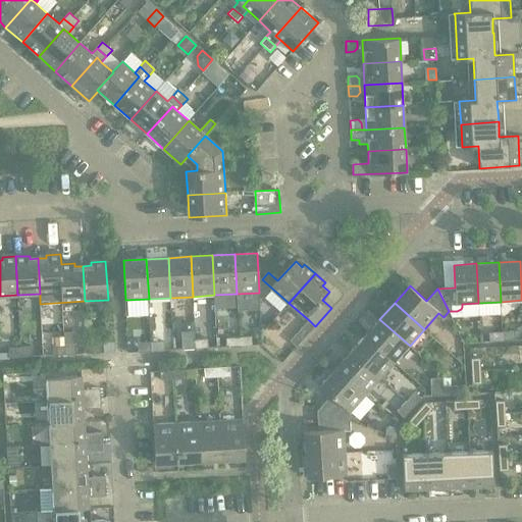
[(379,319),(365,335),(395,362),(410,346),(379,319)]
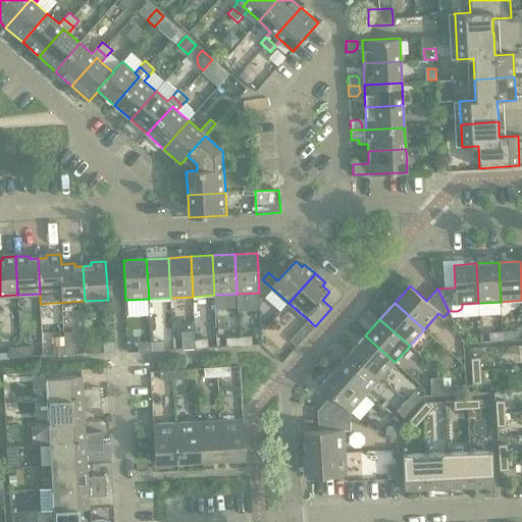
[(309,320),(296,335),(302,341),(315,326),(309,320)]
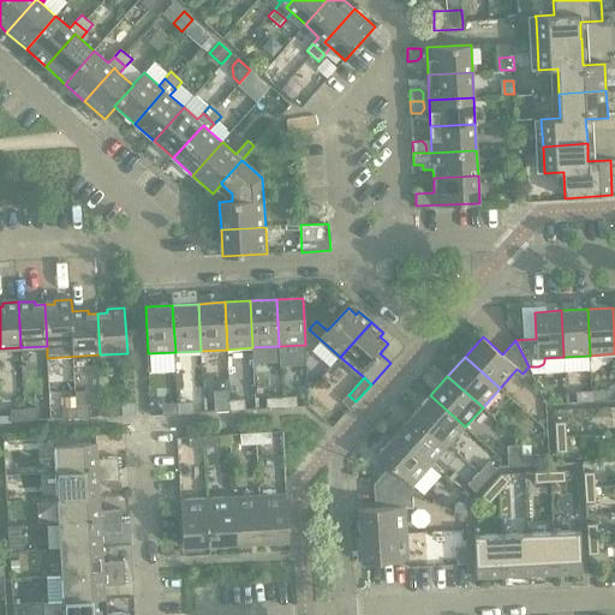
[(592,401),(592,390),(577,392),(577,402),(592,401)]
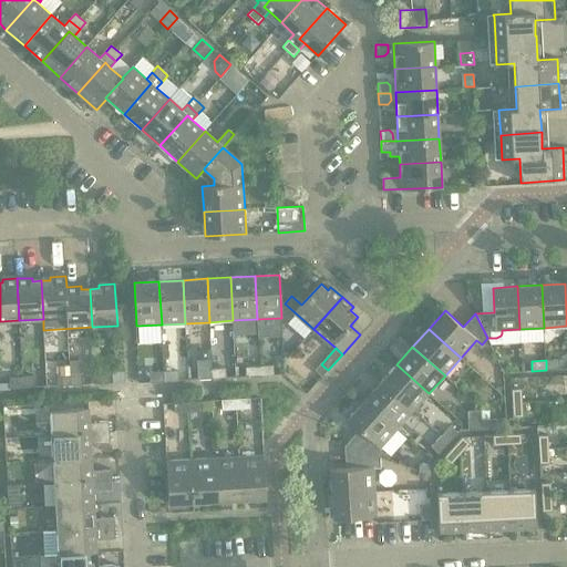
[(559,360),(546,360),(546,370),(560,369),(559,360)]
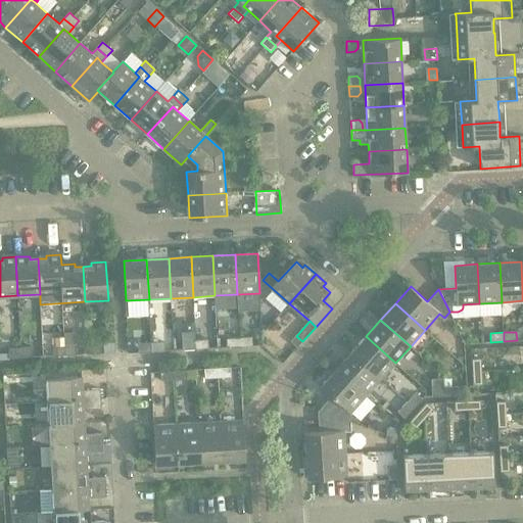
[(366,336),(351,352),(381,379),(395,363),(366,336)]
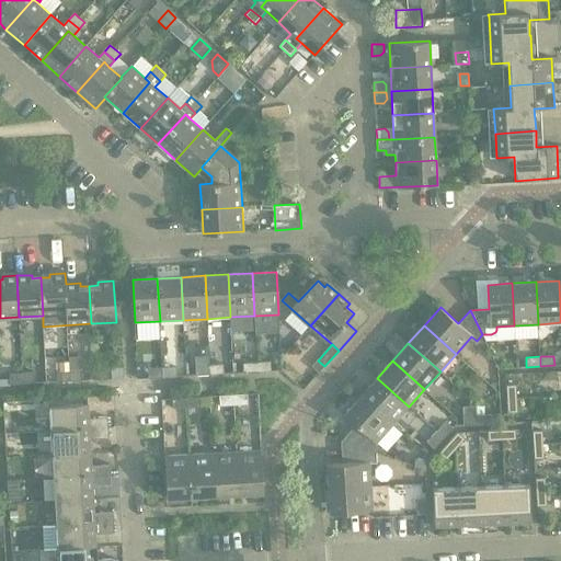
[(271,362),(256,363),(258,371),(271,371),(271,362)]
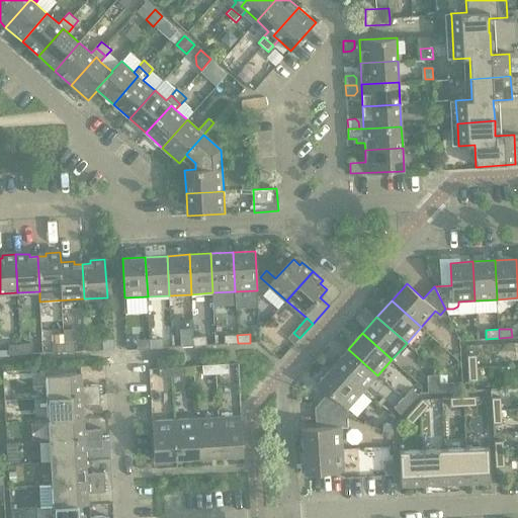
[(238,343),(237,335),(225,335),(225,344),(238,343)]
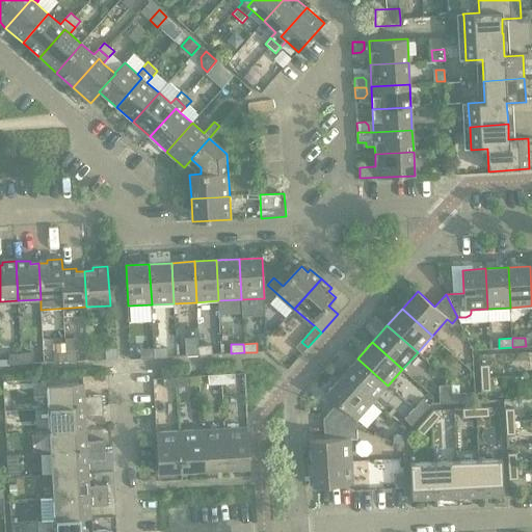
[(212,345),(198,346),(200,355),(212,354),(212,345)]
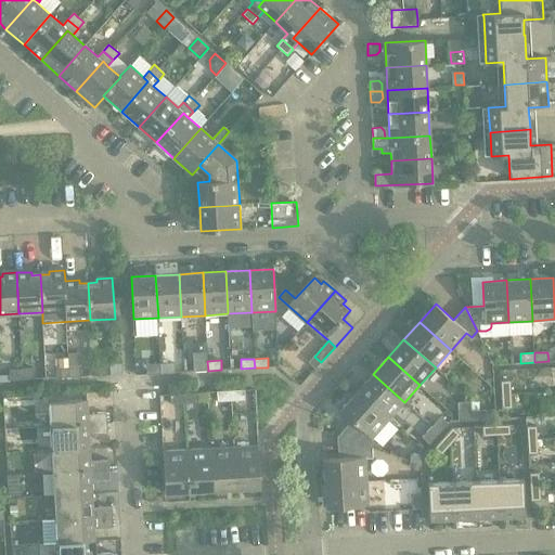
[(208,371),(207,361),(194,362),(194,372),(208,371)]
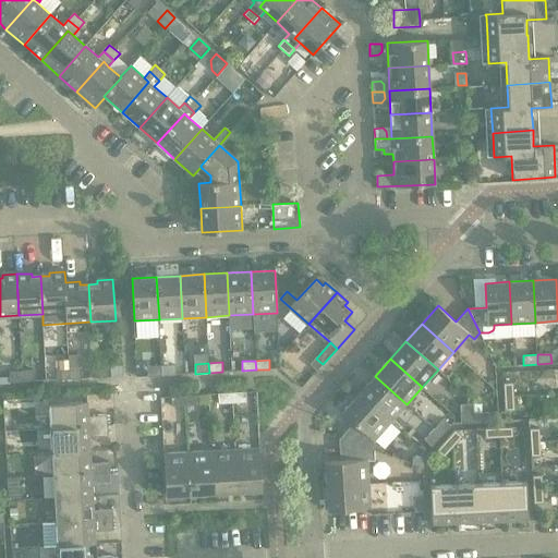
[(123,376),(123,365),(110,366),(111,376),(123,376)]
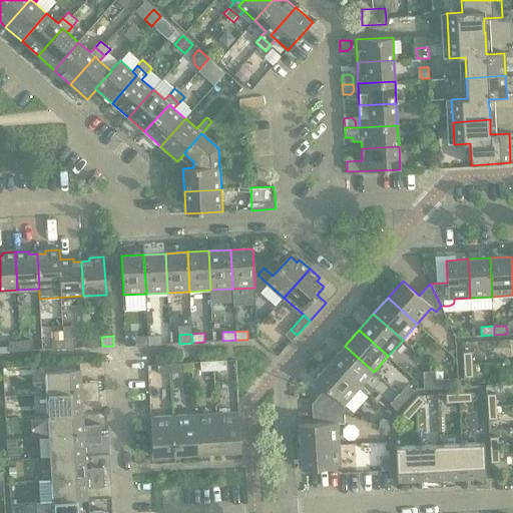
[(161,336),(148,337),(149,345),(161,345),(161,336)]
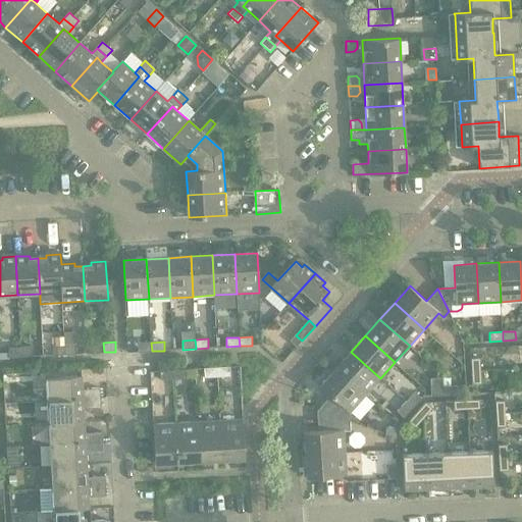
[(152,351),(151,343),(138,343),(139,352),(152,351)]
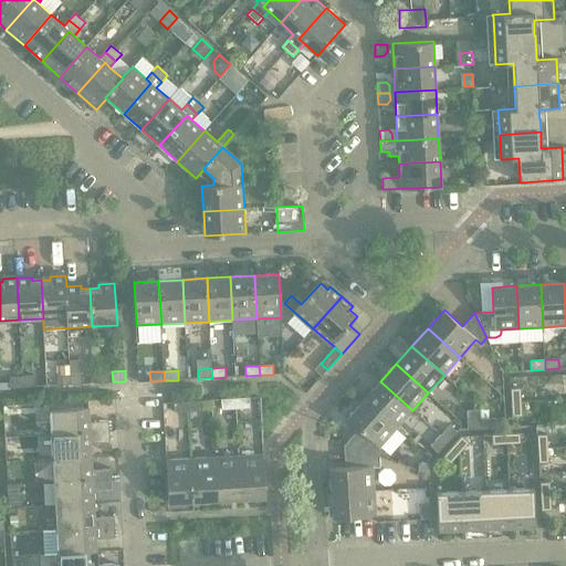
[(83,373),(70,374),(71,385),(83,384),(83,373)]
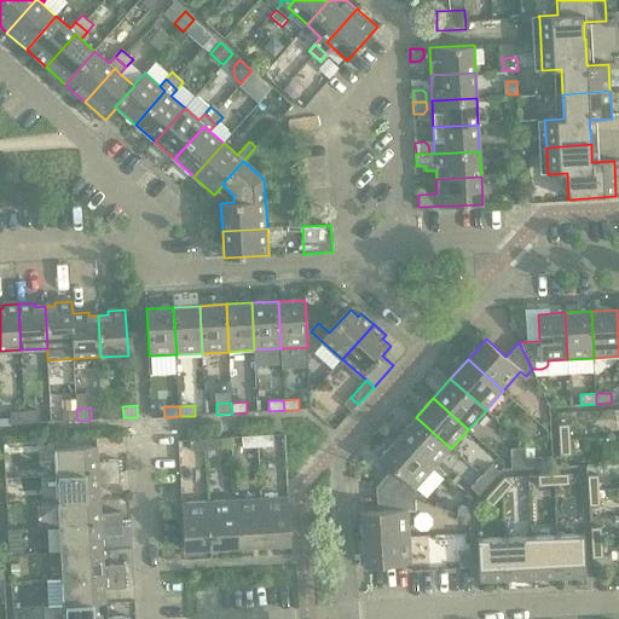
[(77,421),(76,409),(63,410),(64,421),(77,421)]
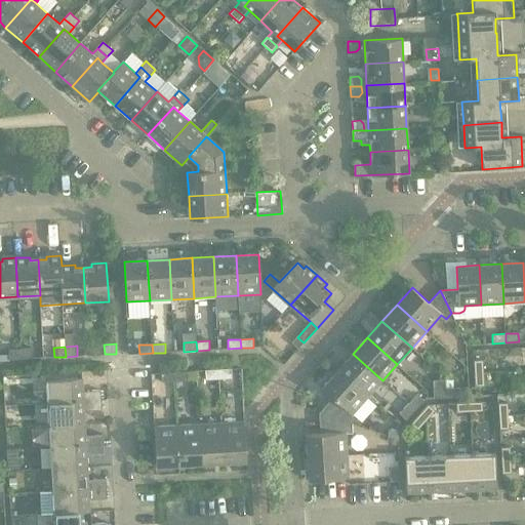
[(22,359),(21,349),(9,350),(9,360),(22,359)]
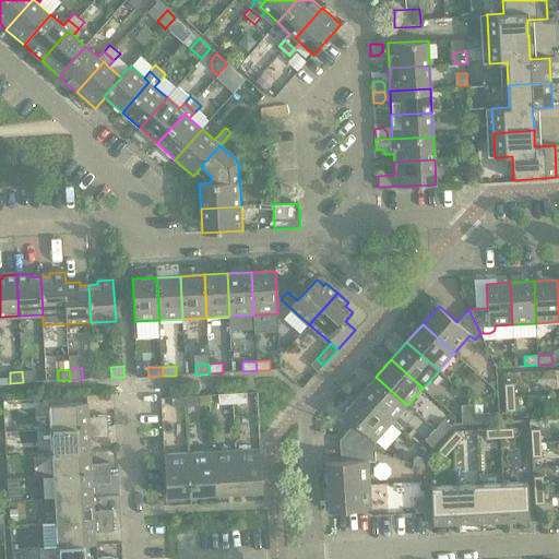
[(34,371),(22,371),(23,382),(35,382),(34,371)]
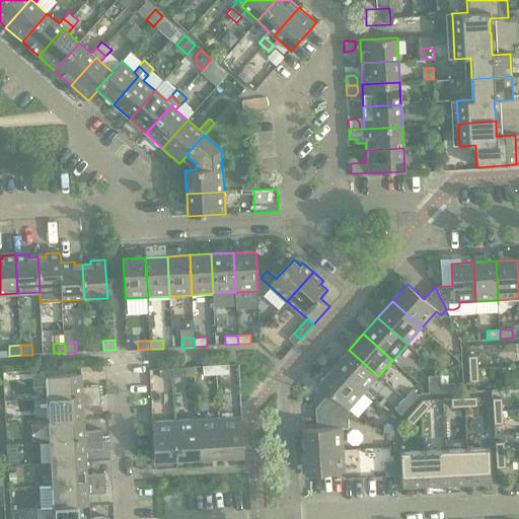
[(349,350),(334,366),(364,392),(378,376),(349,350)]
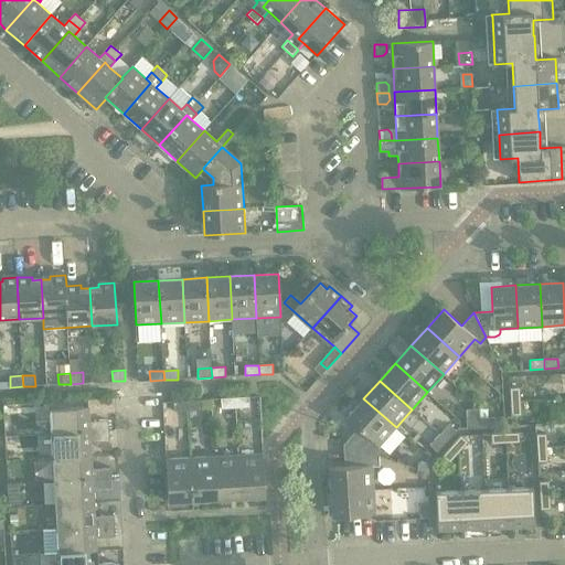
[(510,388),(511,402),(521,402),(520,387),(510,388)]
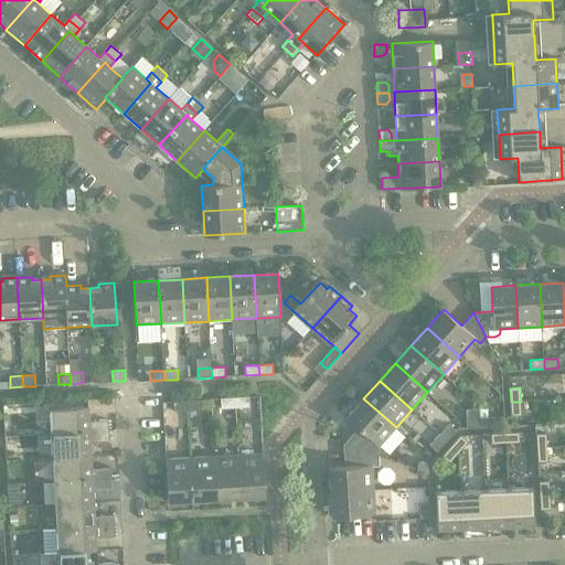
[(249,397),(235,398),(235,407),(249,407),(249,397)]
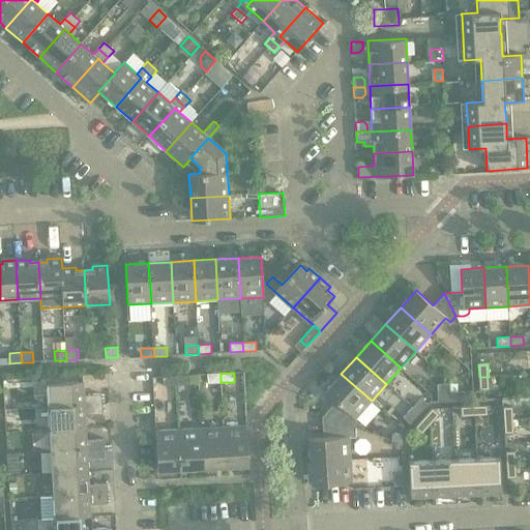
[(221,382),(221,374),(207,374),(208,383),(221,382)]
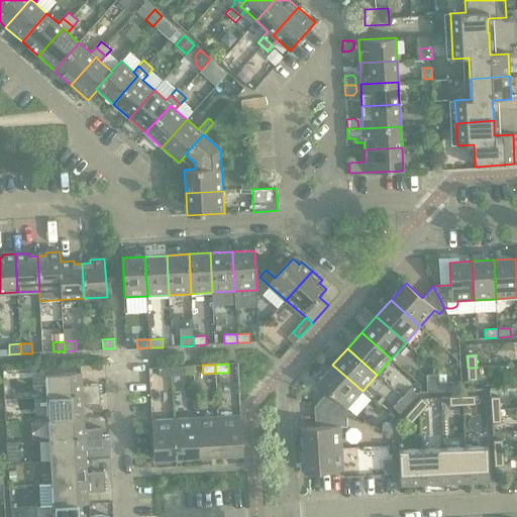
[(332,365),(317,382),(331,394),(318,408),(346,418),(351,412),(347,408),(363,391),(332,365)]
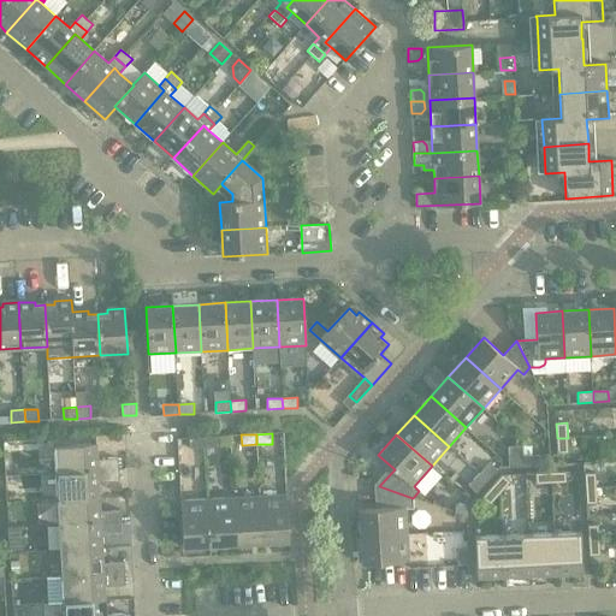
[(219,436),(205,437),(205,448),(220,446),(219,436)]
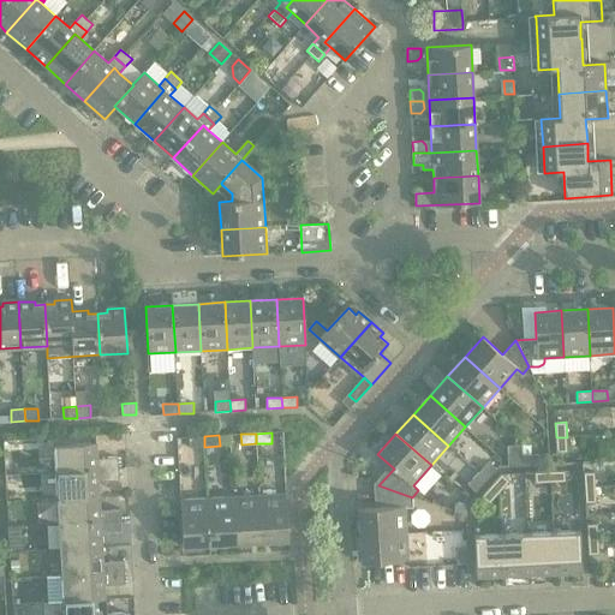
[(204,447),(204,436),(189,437),(190,448),(204,447)]
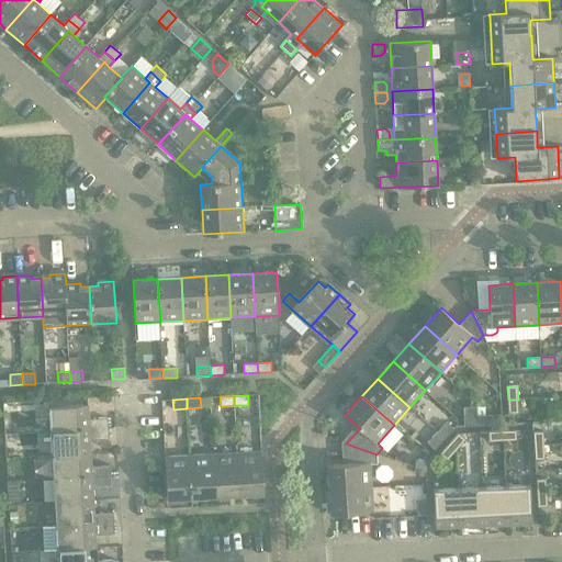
[(518,400),(508,400),(508,414),(518,413),(518,400)]
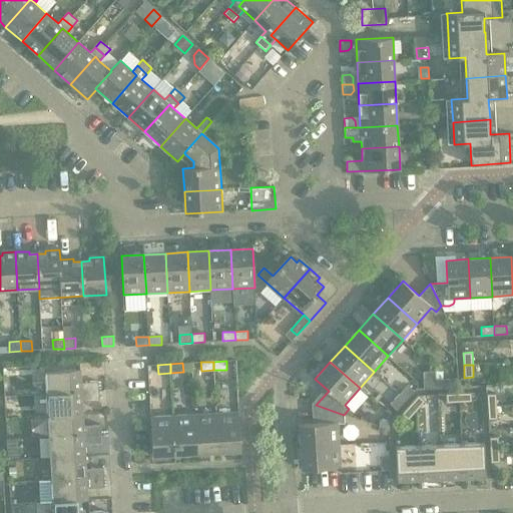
[(45,372),(46,394),(82,392),(81,370),(45,372)]
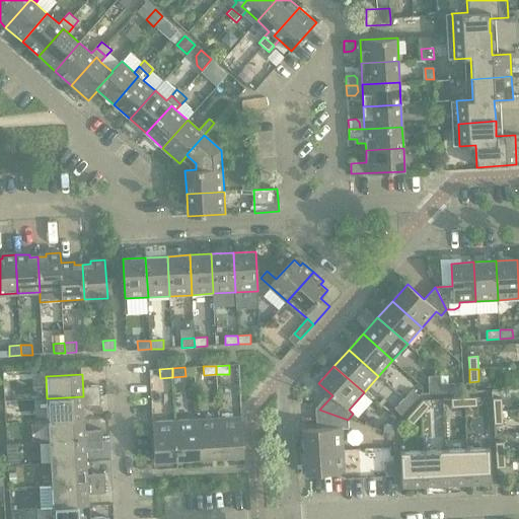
[(454,383),(441,384),(442,393),(454,392),(454,383)]
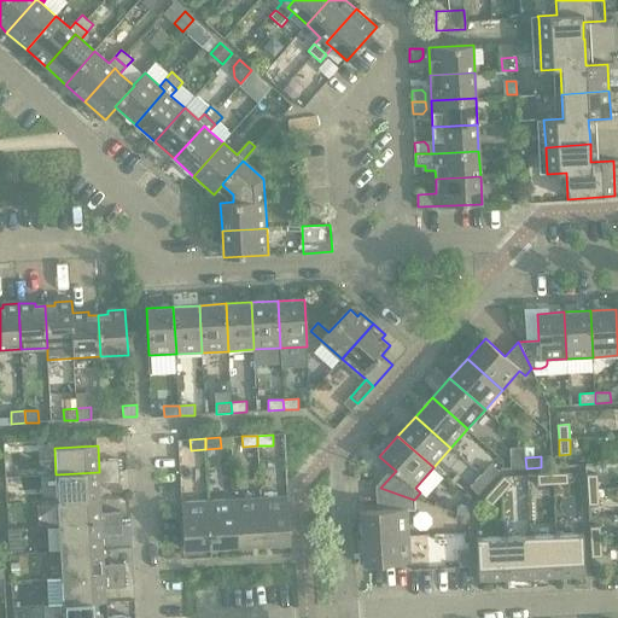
[(526,468),(525,458),(511,458),(511,468),(526,468)]
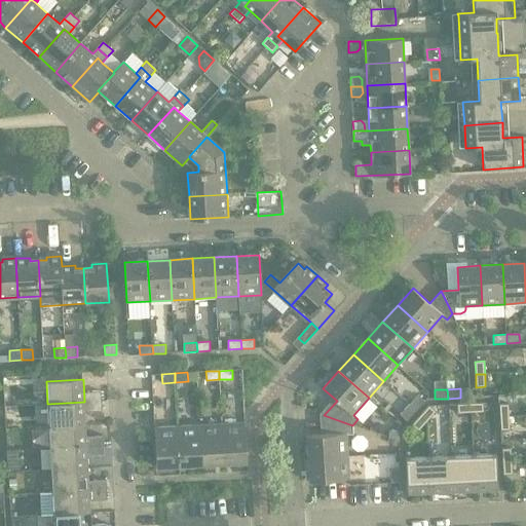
[(88,391),(88,402),(102,401),(101,391),(88,391)]
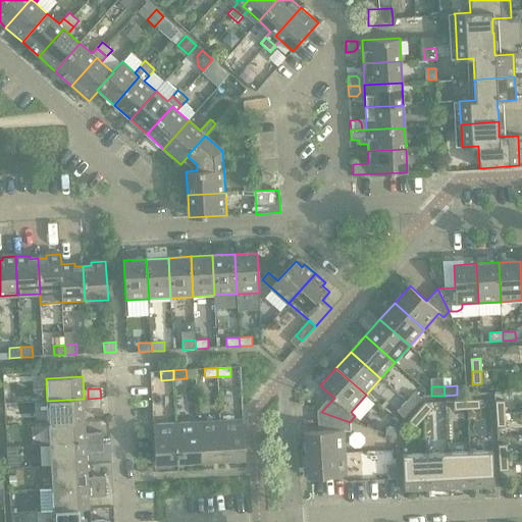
[(414,393),(406,402),(413,408),(421,398),(414,393)]
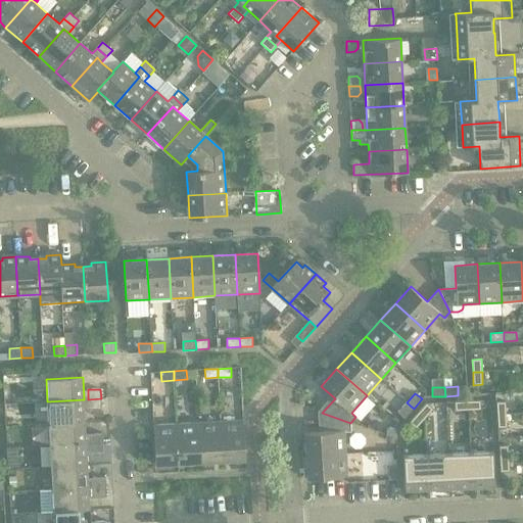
[(88,399),(89,410),(101,409),(101,398),(88,399)]
